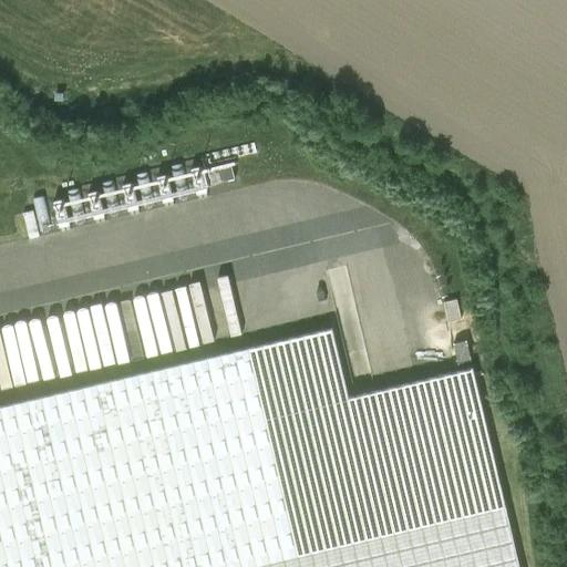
[(183,164),(171,166),(178,199),(191,197),(183,164)]
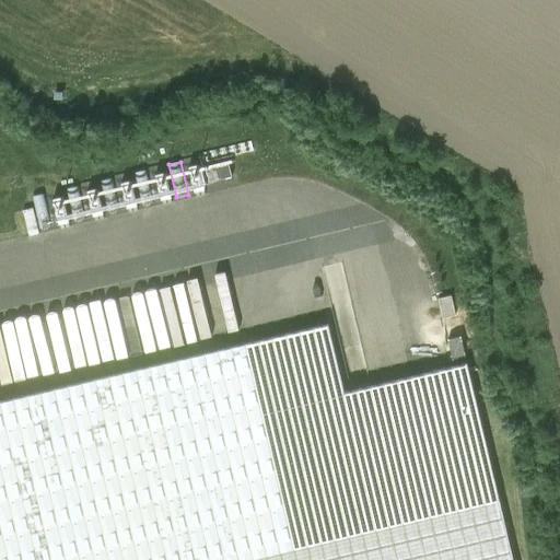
[(229,164),(206,170),(209,183),(232,177),(229,164)]
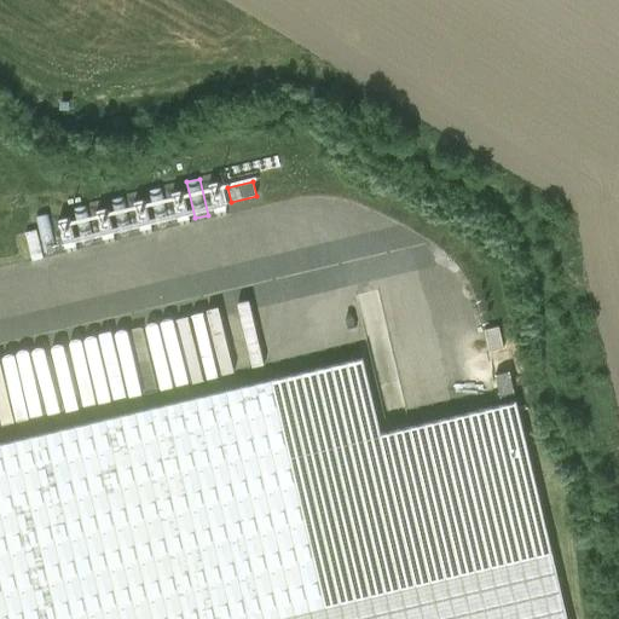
[(209,185),(215,213),(227,210),(221,183),(209,185)]
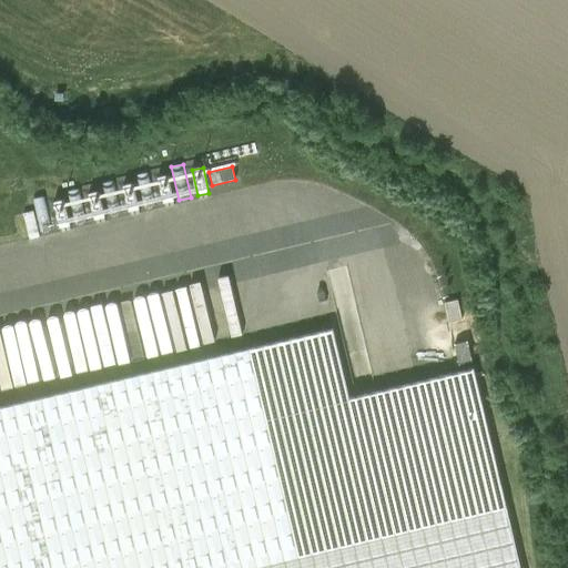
[(137,175),(144,208),(156,205),(149,172),(137,175)]
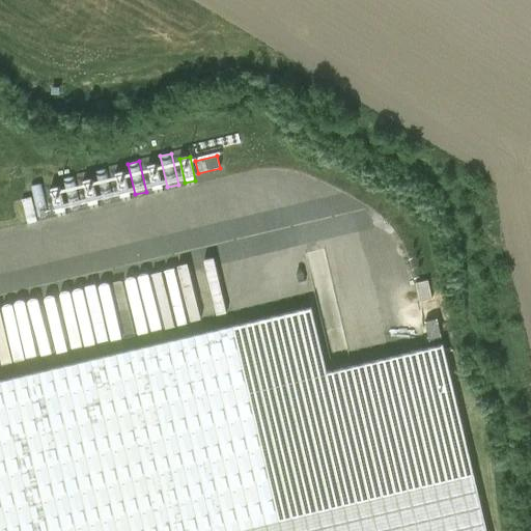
[(158,164),(147,166),(154,190),(163,188),(158,164)]
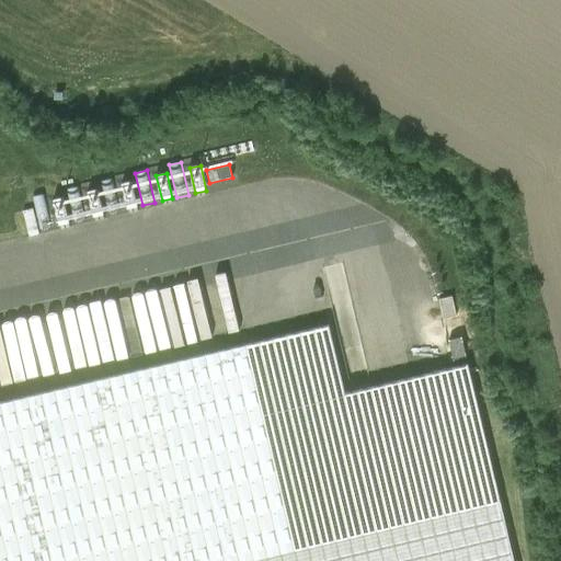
[(113,179),(101,182),(109,214),(121,210),(113,179)]
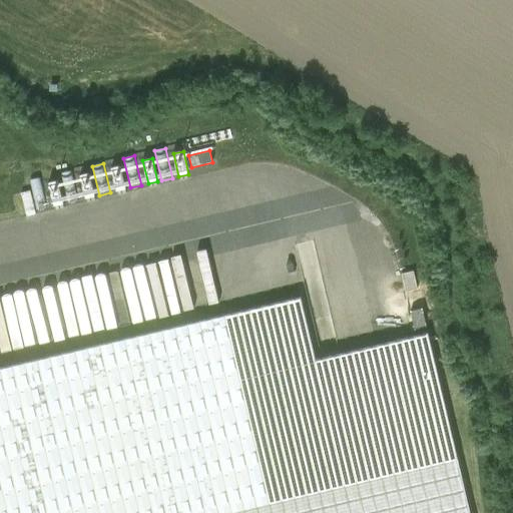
[(111,167),(116,190),(126,188),(120,165),(111,167)]
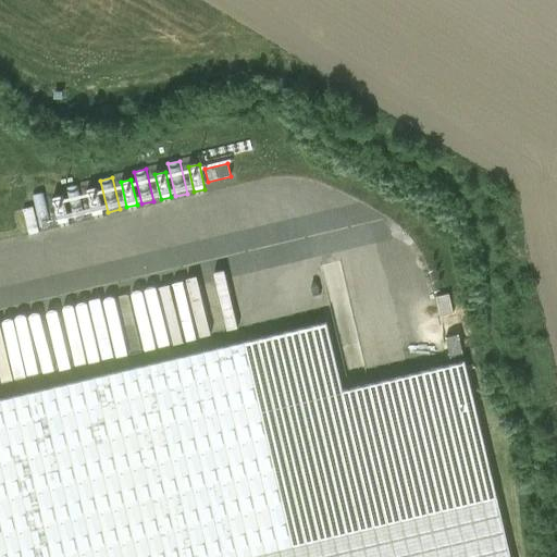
[(78,185),(66,188),(74,220),(86,217),(78,185)]
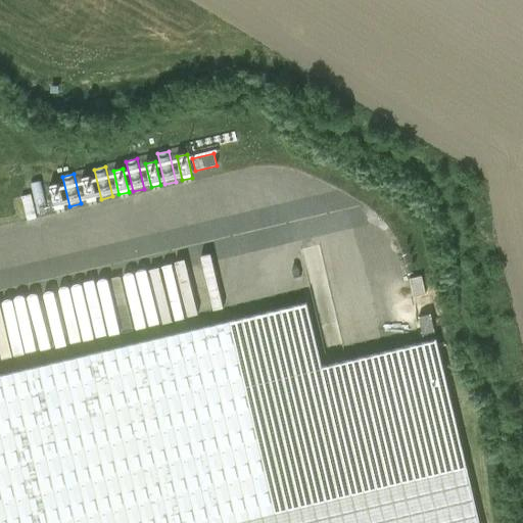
[(82,178),(88,202),(97,200),(91,176),(82,178)]
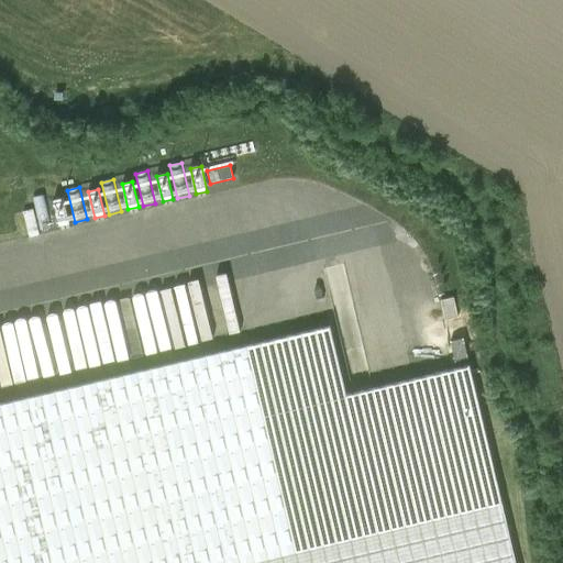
[(44,196),(33,198),(41,230),(52,228),(44,196)]
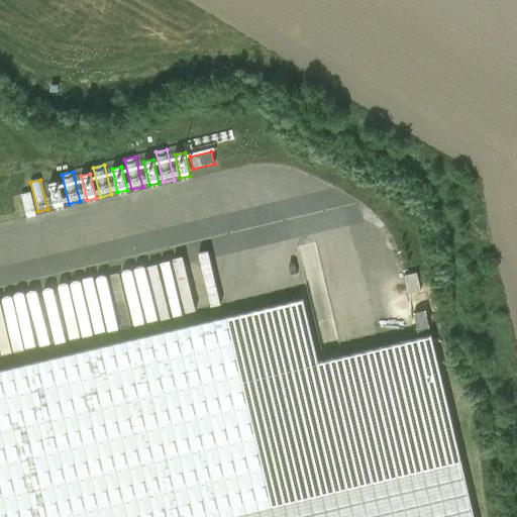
[(49,184),(55,207),(65,205),(59,182),(49,184)]
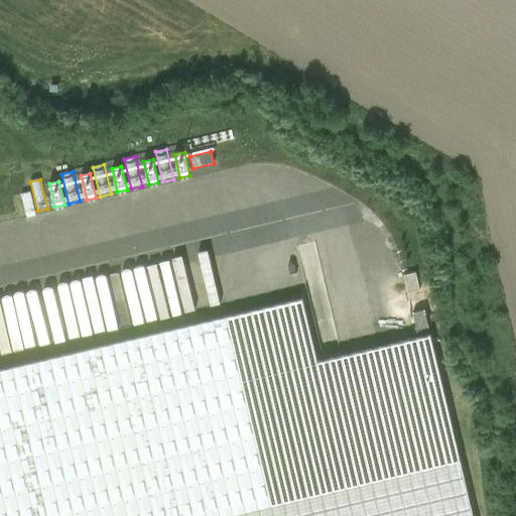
[(21,194),(27,218),(36,216),(31,191),(21,194)]
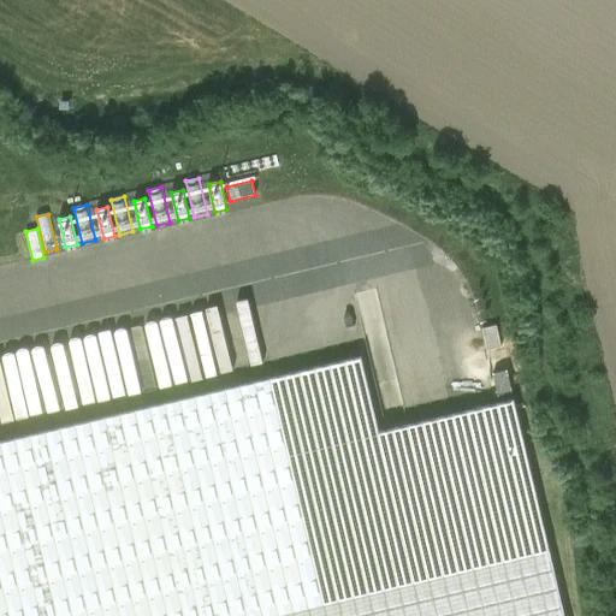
[(502,347),(497,325),(483,329),(487,350),(502,347)]
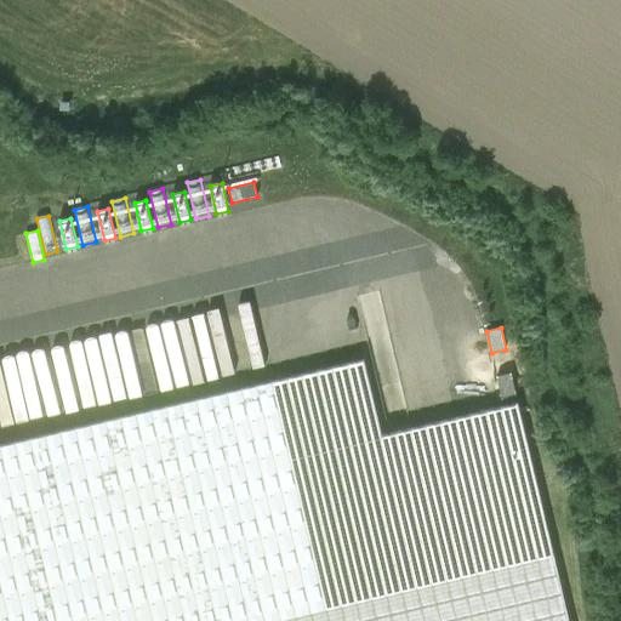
[(0,620),(569,620),(518,404),(503,406),(382,436),(364,362),(0,446),(0,620)]
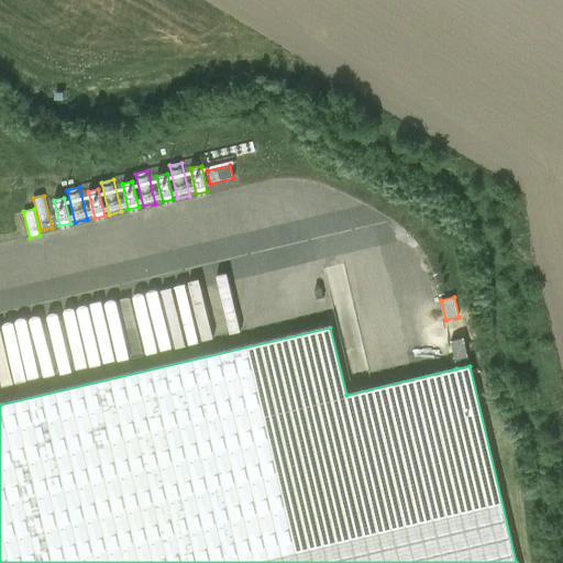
[(467,359),(463,339),(451,341),(455,362),(467,359)]
